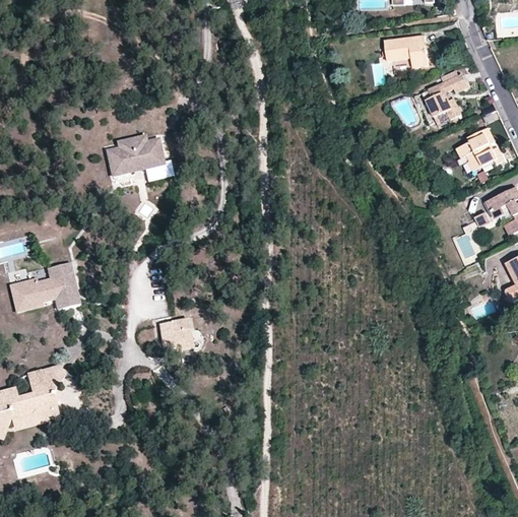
[(386,59),(390,59),(409,57),(410,66),(426,64),(422,34),(383,39),(384,48),(381,49),(382,54),(385,53),(386,59)]
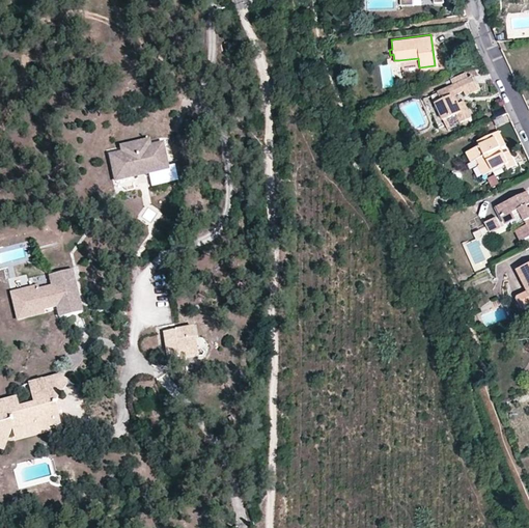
[(436,68),(435,65),(419,67),(418,58),(398,60),(400,74),(436,68)]
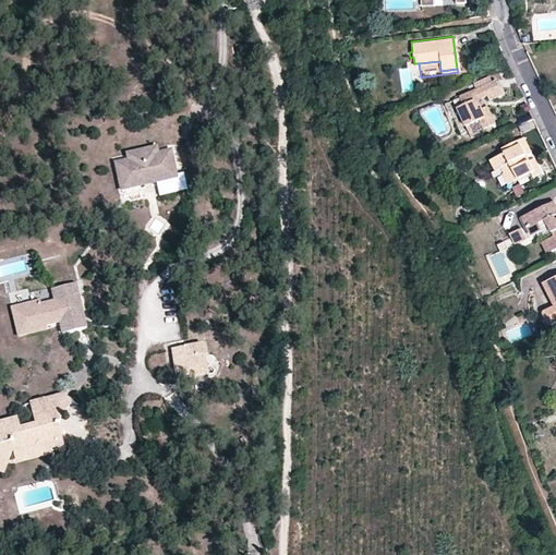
[(474,86),(457,95),(461,104),(456,106),(464,124),(473,121),(478,119),(481,125),(493,120),(485,104),(481,106),(476,97),(485,94),(487,97),(499,92),(493,77),(488,79),(486,74),(472,82),(474,86)]
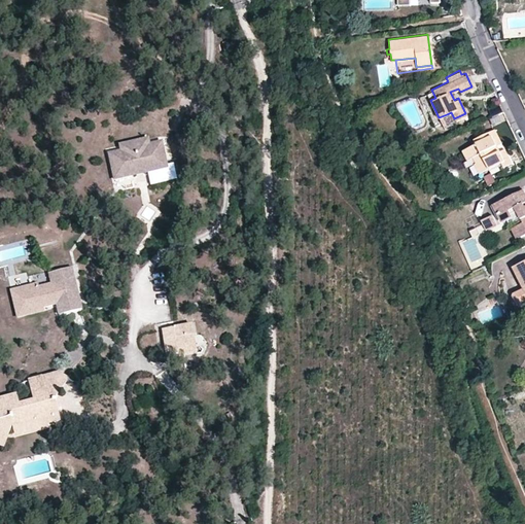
[(431,90),(424,93),(428,101),(430,100),(435,98),(431,90)]
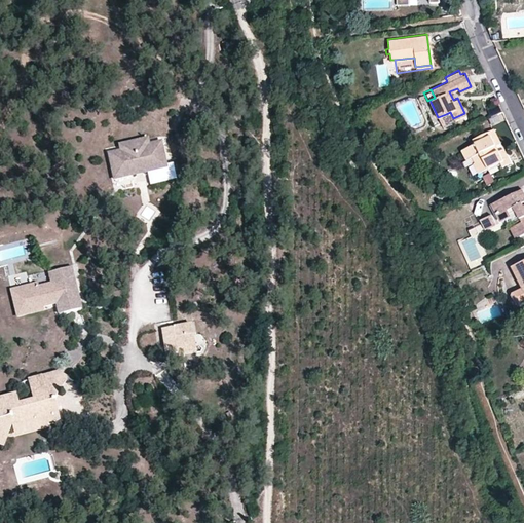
[(449,121),(446,114),(438,117),(442,125),(449,121)]
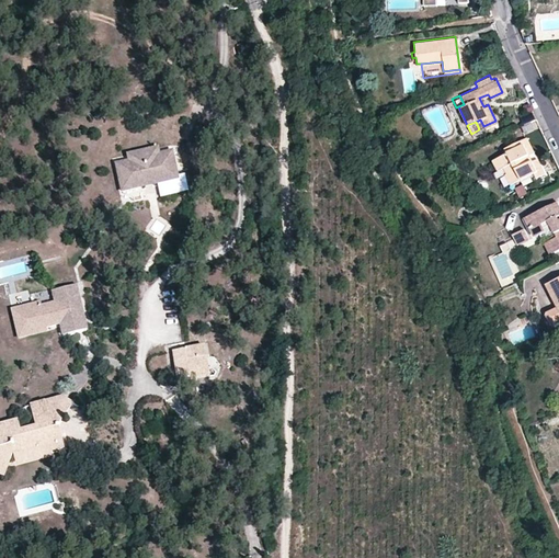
[(505,152),(491,159),(495,169),(502,167),(505,172),(503,173),(509,183),(533,172),(534,175),(543,171),(535,157),(531,159),(527,152),(532,150),(525,136),(502,147),(505,152)]
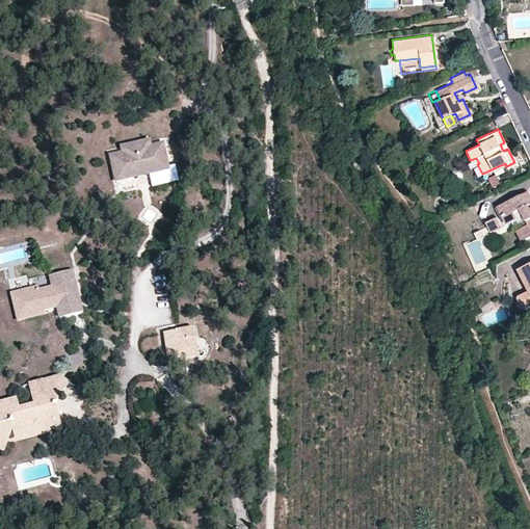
[(113,180),(165,168),(160,143),(149,146),(147,139),(118,146),(121,152),(108,155),(113,180)]
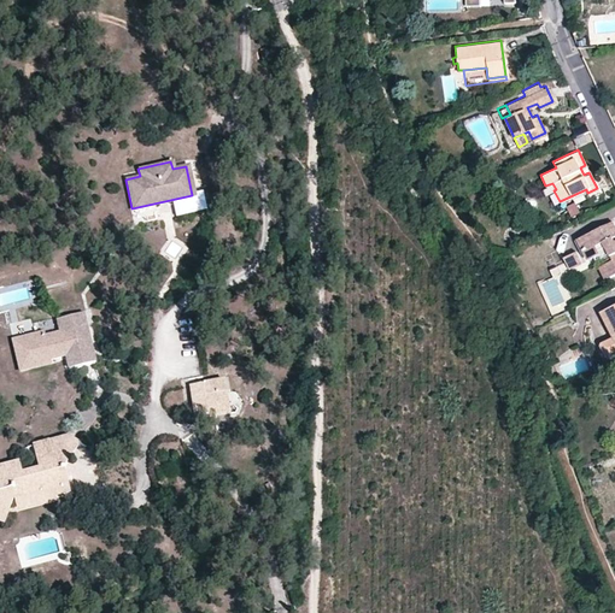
[(614,224),(613,220),(578,237),(587,258),(598,252),(597,248),(595,245),(602,241),(603,245),(610,259),(603,264),(608,275),(614,271),(614,239),(614,240),(613,235),(614,234),(614,224)]
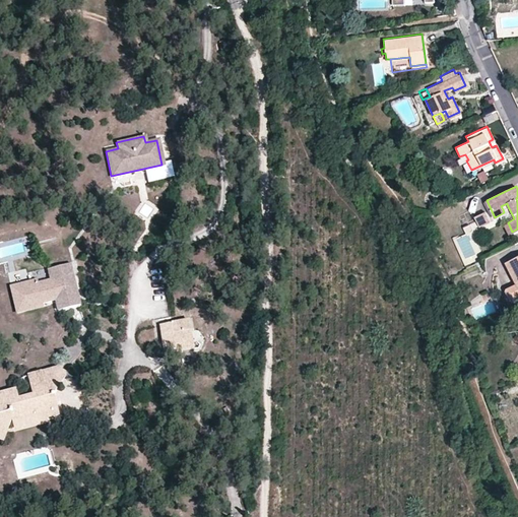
[(484,212),(474,216),(478,224),(489,220),(484,212)]
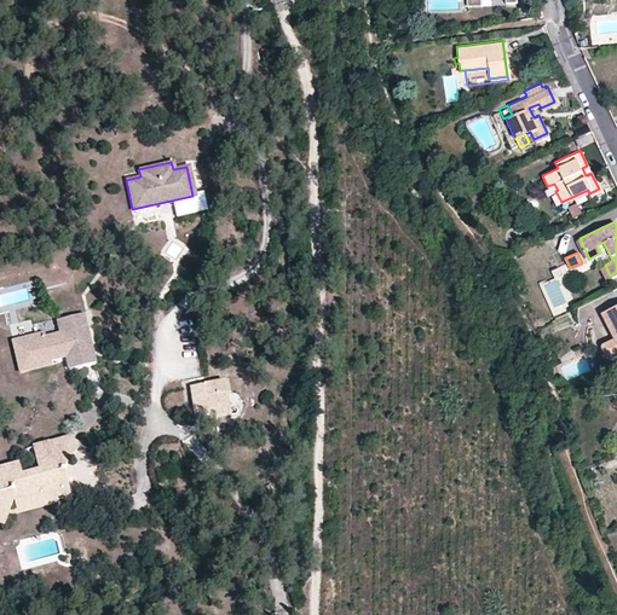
[(605,278),(610,276),(605,265),(599,267),(605,278)]
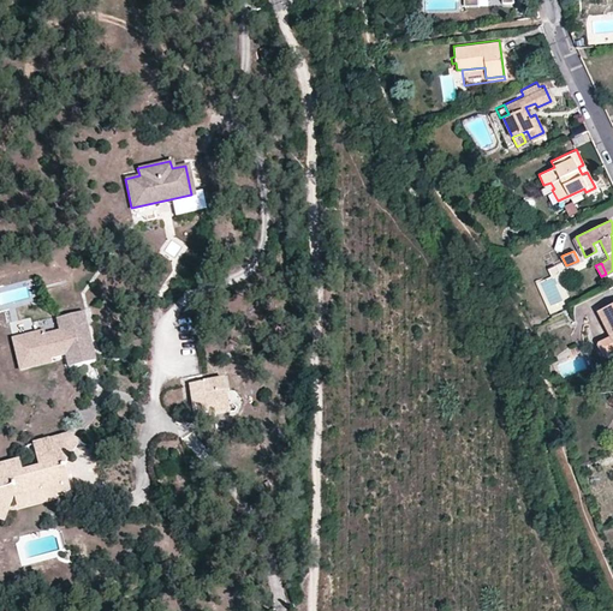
[(558,271),(555,264),(547,268),(551,274),(558,271)]
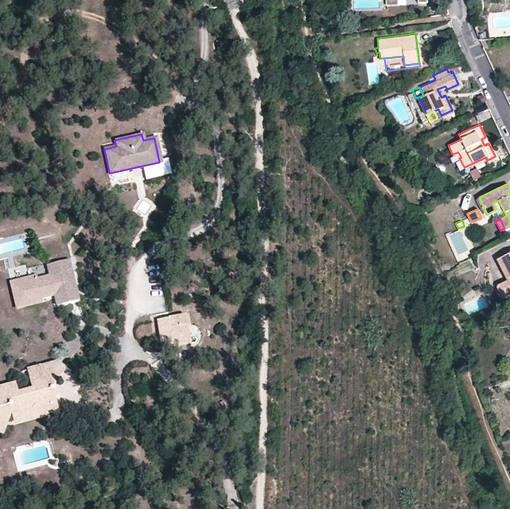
[(495,284),(500,294),(509,288),(509,252),(506,254),(509,261),(509,265),(503,269),(507,278),(495,284)]
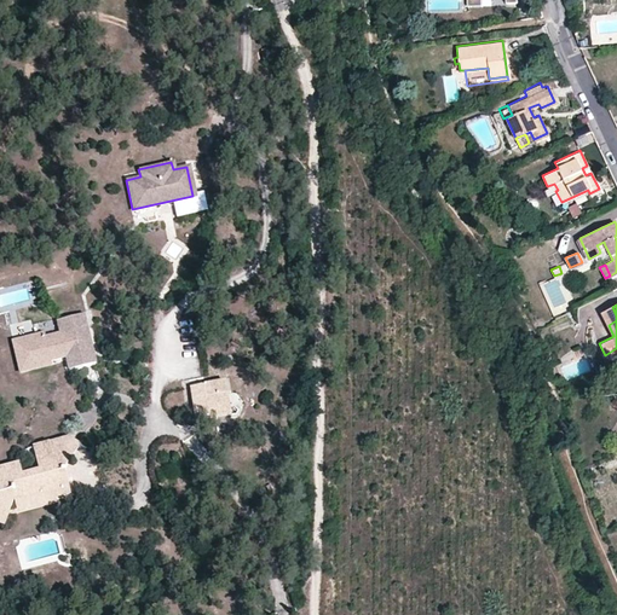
[(603,312),(609,325),(616,320),(616,315),(612,307),(603,312)]
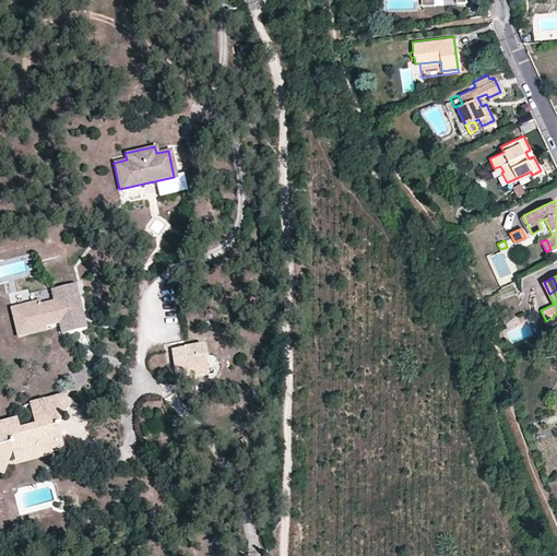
[(40,303),(23,307),(27,327),(45,323),(59,319),(62,331),(84,327),(73,282),(51,287),(55,298),(40,303)]
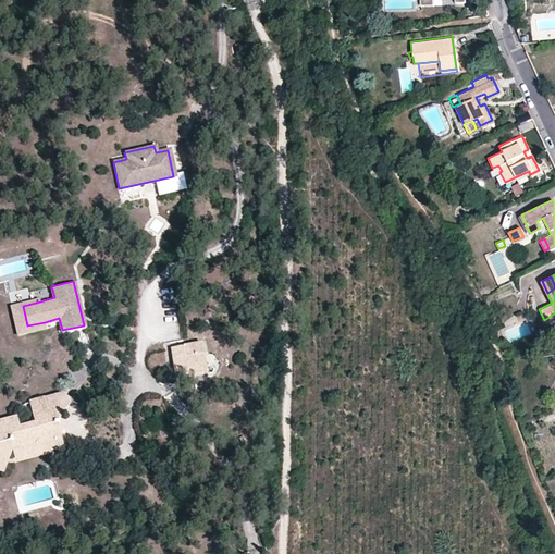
[(27,325),(23,306),(40,302),(39,297),(11,304),(19,332),(46,325),(45,322),(27,325)]
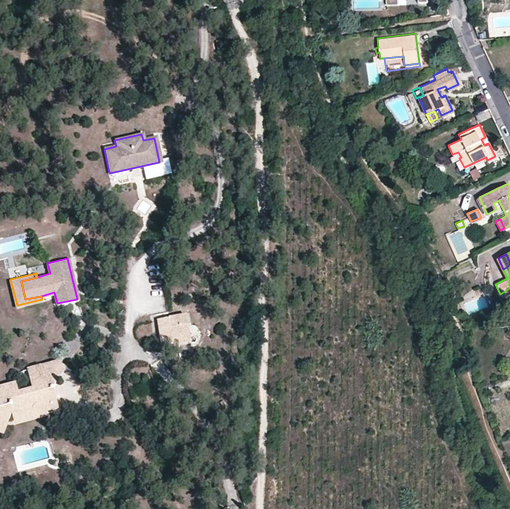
[(162,345),(174,343),(173,338),(189,335),(185,313),(157,318),(162,345)]
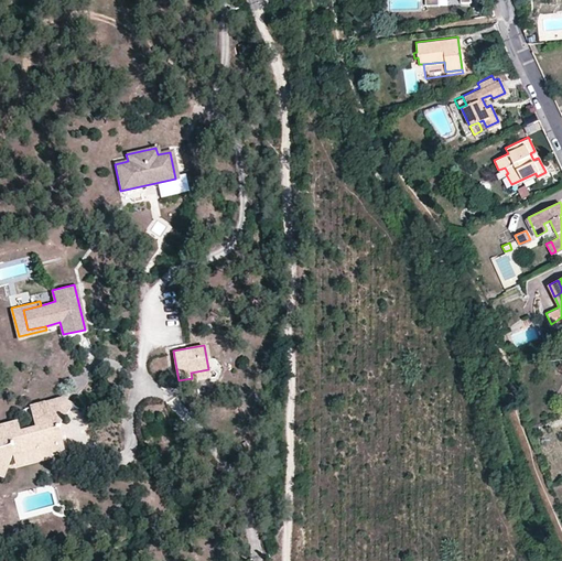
[(6,465),(9,453),(41,445),(42,451),(50,450),(62,446),(56,424),(72,403),(61,396),(29,405),(33,424),(20,429),(17,419),(0,423),(0,474),(1,475),(6,465)]
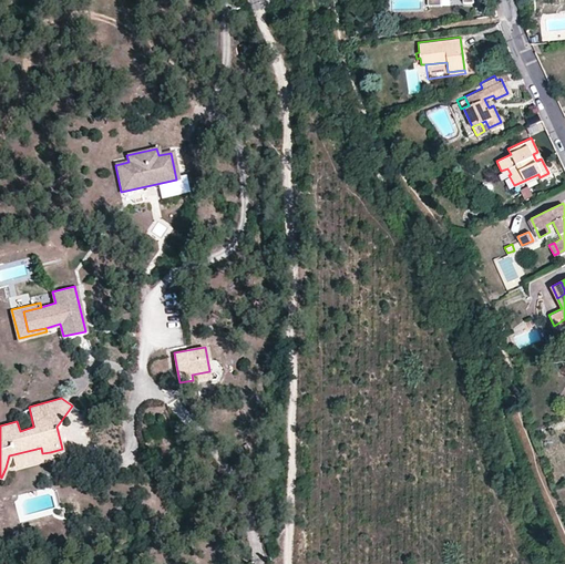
[(51,457),(50,452),(42,453),(41,448),(9,455),(6,468),(51,457)]
